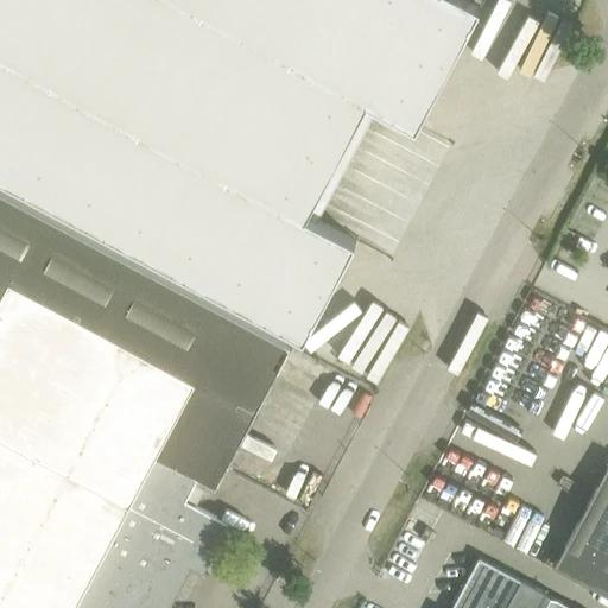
[(0,0),(0,173),(293,330),(297,333),(304,336),(356,240),(306,214),(367,99),(417,126),(480,6),(469,0),(0,0)]
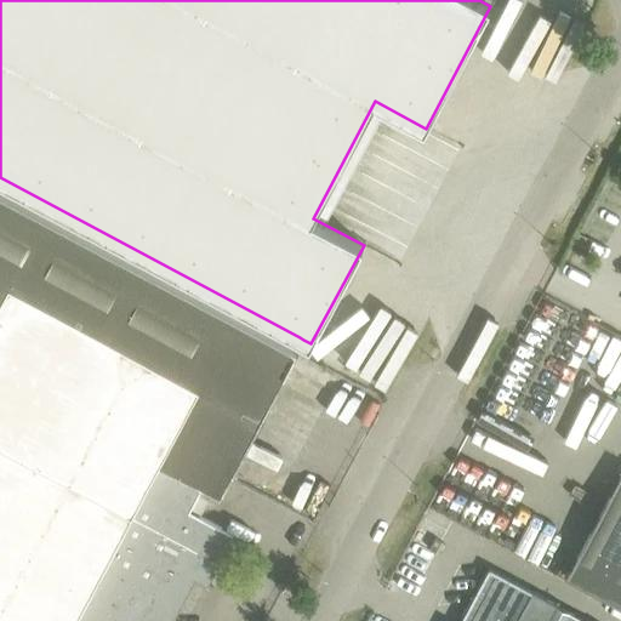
[(0,620),(172,620),(195,579),(205,584),(232,534),(189,511),(203,486),(221,495),(231,477),(296,352),(294,351),(0,194),(0,620)]
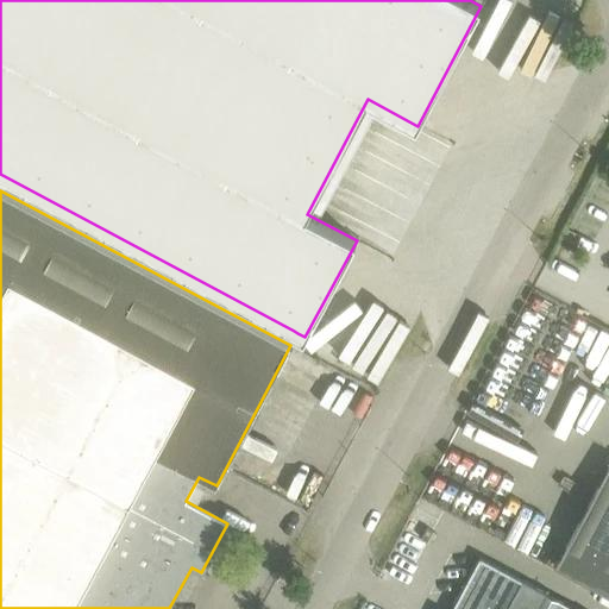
[(608,464),(556,566),(608,594),(608,464)]
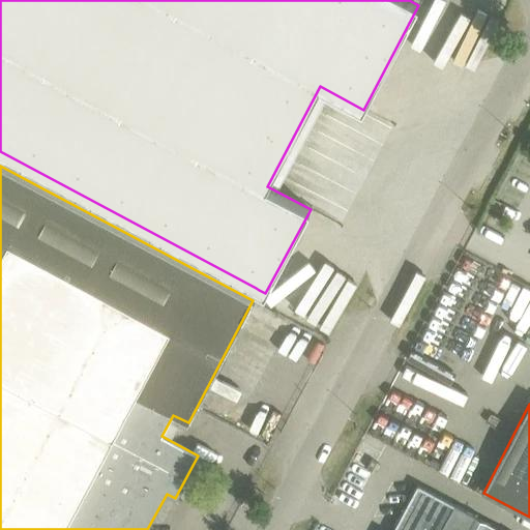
[(366,468),(372,471),(376,462),(371,460),(366,468)]
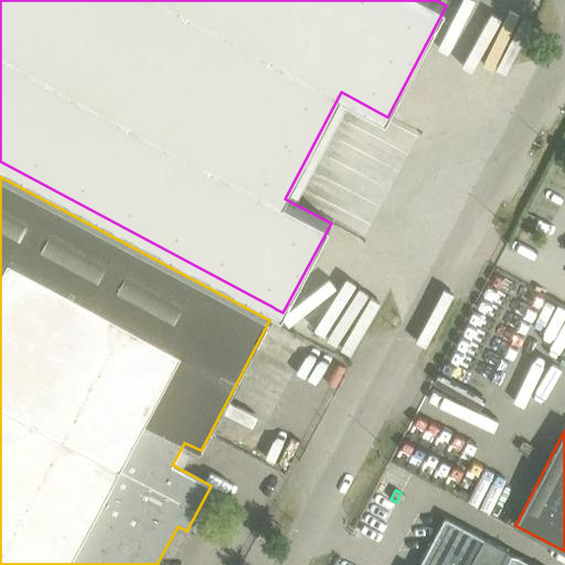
[(418,564),(537,564),(445,516),(418,564)]
